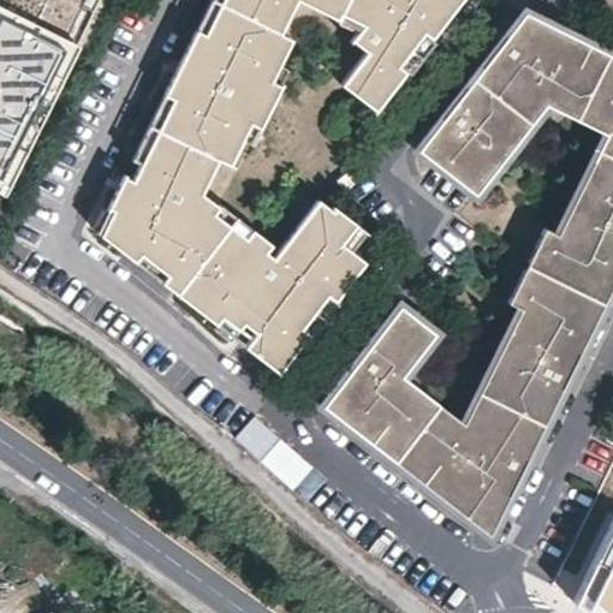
[(0,0),(0,177),(10,183),(103,0),(0,0)]
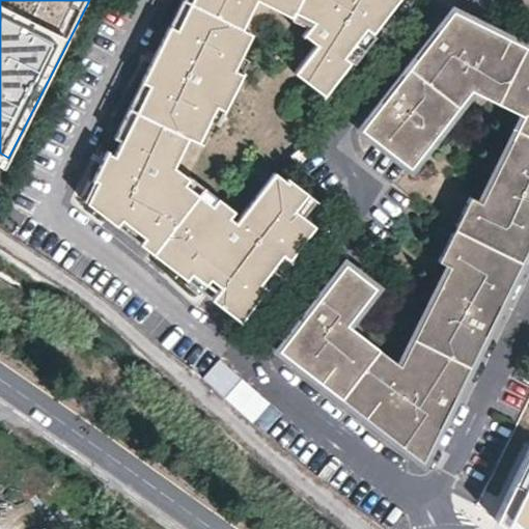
[(186,0),(192,3),(178,29),(171,26),(158,54),(165,58),(160,68),(152,64),(144,82),(151,86),(117,156),(111,168),(104,164),(96,179),(100,182),(100,184),(89,203),(119,226),(124,220),(147,238),(142,244),(190,280),(194,274),(209,284),(214,278),(222,268),(232,276),(224,286),(215,298),(245,319),(281,274),(274,269),(285,254),(291,259),(317,225),(306,217),(298,211),(308,195),(289,181),(287,184),(275,174),(237,224),(230,220),(235,213),(219,199),(214,206),(199,196),(186,186),(190,181),(174,169),(190,139),(199,144),(211,121),(217,108),(224,112),(243,76),(235,72),(242,58),(253,35),(243,31),(257,2),(294,20),(296,15),(315,24),(310,31),(306,36),(318,46),(296,75),(325,98),(351,64),(344,59),(356,45),(366,30),(373,35),(400,0),(186,0)]
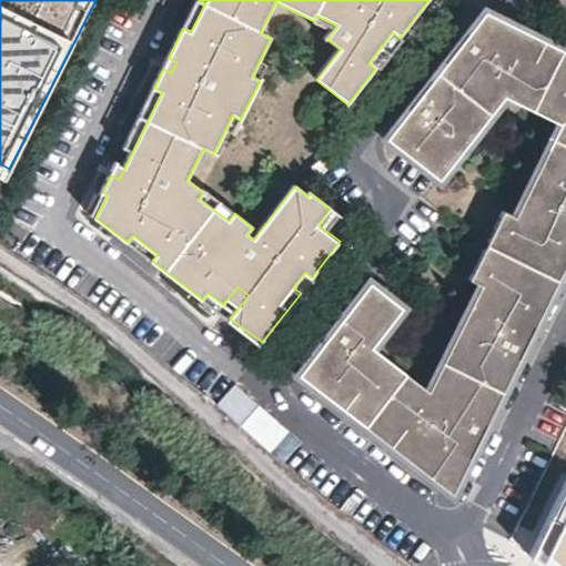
[(199,0),(196,0),(183,28),(191,31),(205,3),(199,0)]
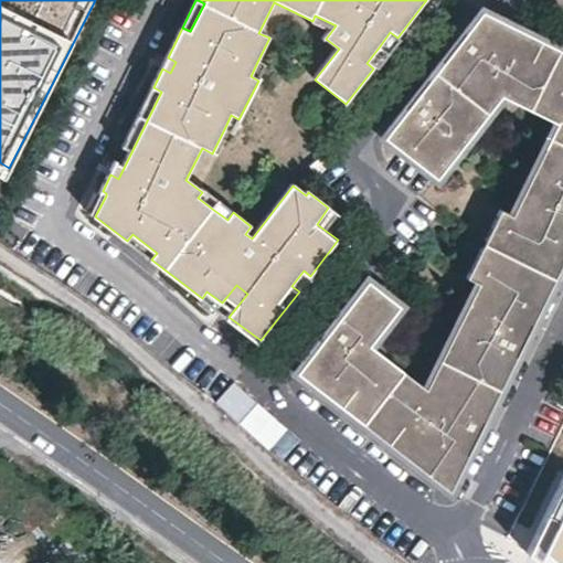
[(385,139),(385,140),(437,181),(474,134),(466,127),(492,93),(502,97),(559,125),(562,127),(562,136),(549,165),(541,161),(513,218),(501,212),(467,279),(478,286),(452,339),(460,343),(434,395),(427,390),(380,353),(371,347),(401,308),(386,296),(379,305),(361,291),(297,374),(326,396),(331,389),(422,459),(416,466),(450,492),(468,456),(475,444),(469,442),(474,432),(479,435),(486,421),(517,359),(523,346),(518,343),(521,336),(527,338),(533,326),(545,300),(537,297),(558,255),(562,257),(562,63),(521,42),(526,33),(484,13),(466,35),(458,46),(464,51),(458,59),(452,54),(443,65),(434,76),(429,82),(422,93),(427,97),(422,105),(415,101),(407,112),(385,139)]
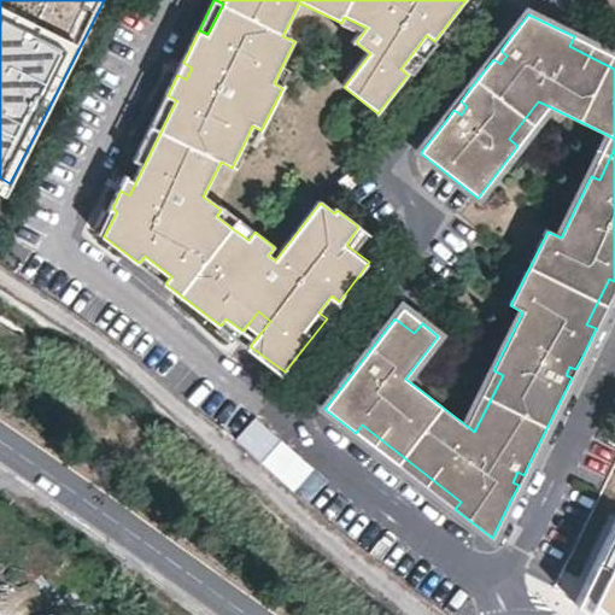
[(341,23),(340,25),(361,36),(367,28),(344,17),(341,23)]
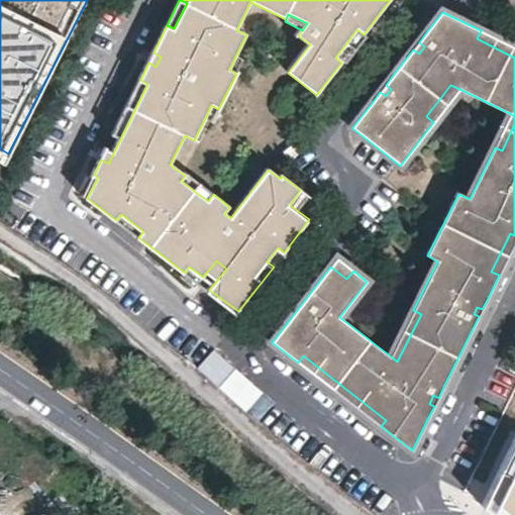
[(352,48),(364,34),(356,29),(346,43),(352,48)]
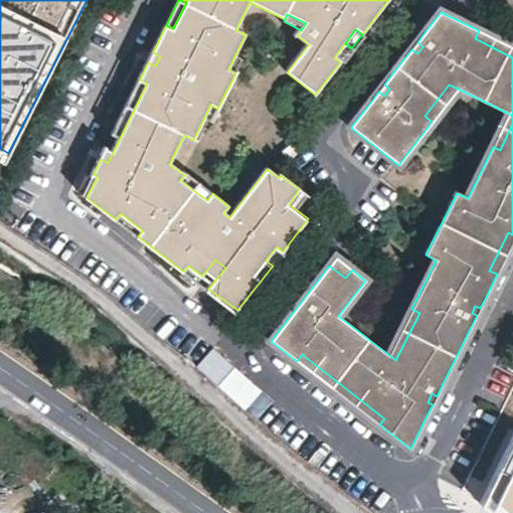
[(512,47),(479,30),(475,38),(512,57),(512,47)]
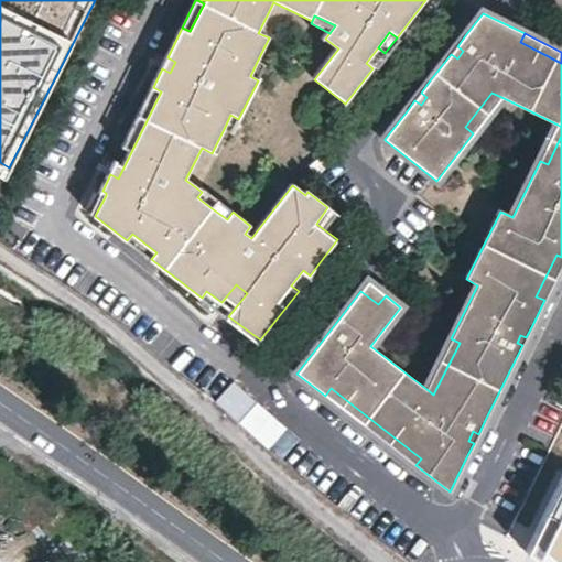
[(454,50),(451,54),(457,58),(463,51),(457,46),(454,50)]
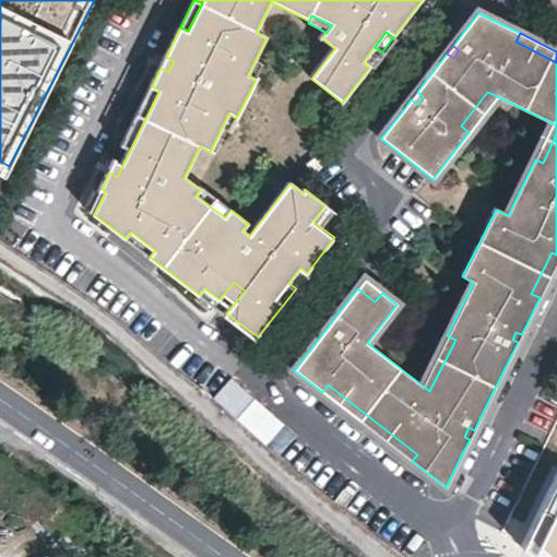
[(369,68),(381,52),(375,47),(363,62),(369,68)]
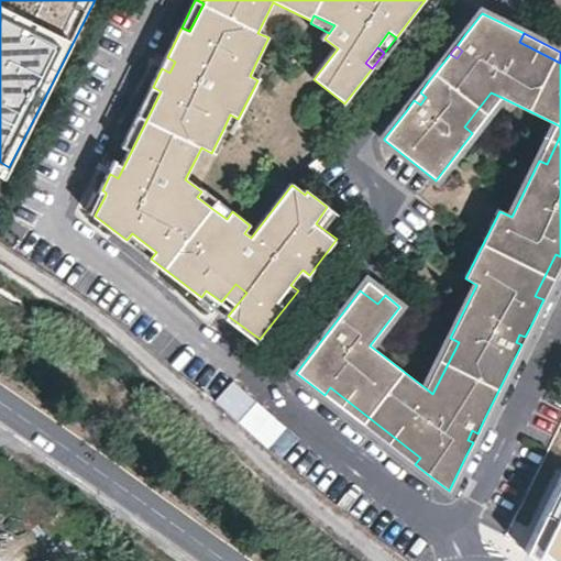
[(167,57),(162,68),(169,73),(175,62),(167,57)]
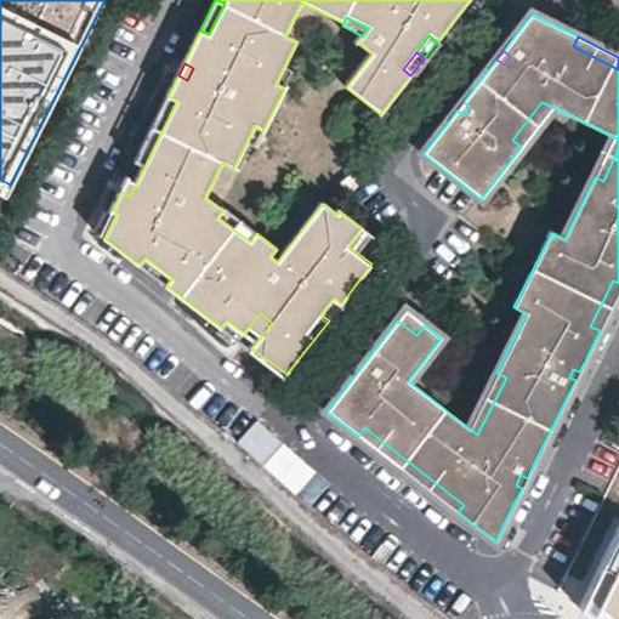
[(291,72),(283,68),(276,84),(284,89),(291,72)]
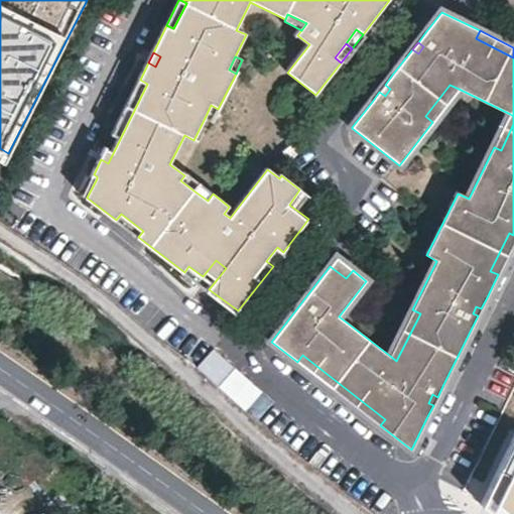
[(140,80),(127,106),(134,109),(147,84),(140,80)]
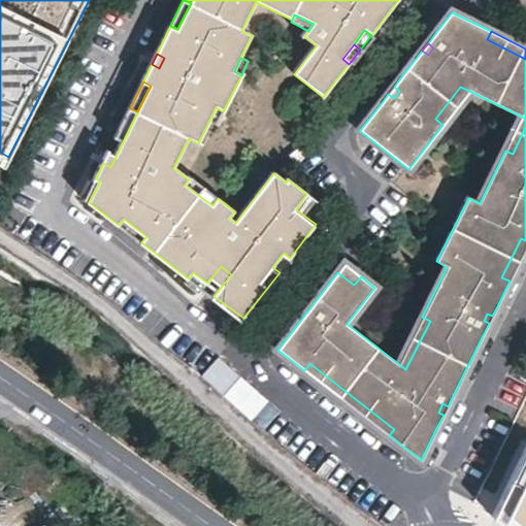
[(391,90),(388,94),(394,98),(399,91),(394,87),(391,90)]
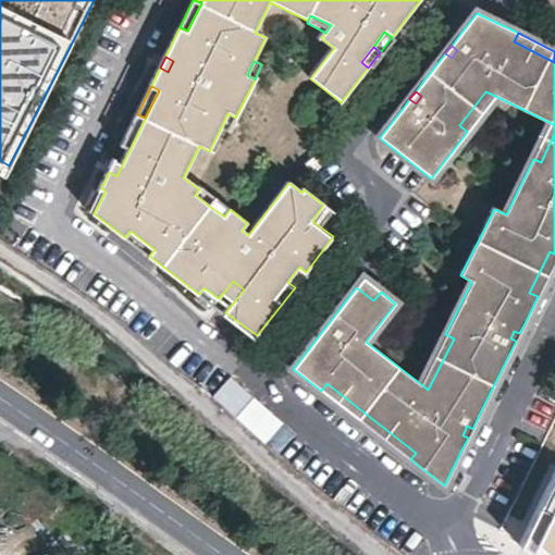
[(459,125),(467,132),(495,96),(485,91),(459,125)]
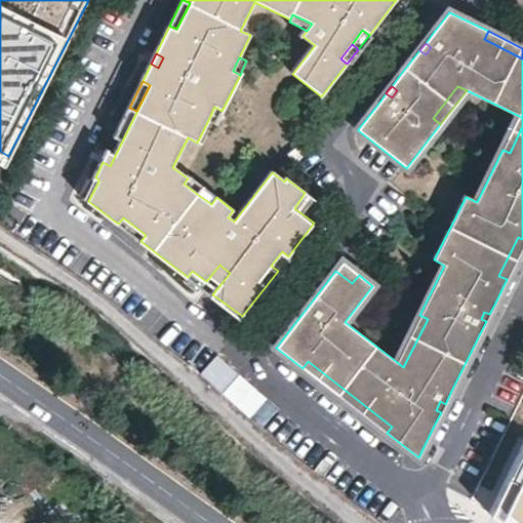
[(215,124),(222,111),(214,107),(208,120),(215,124)]
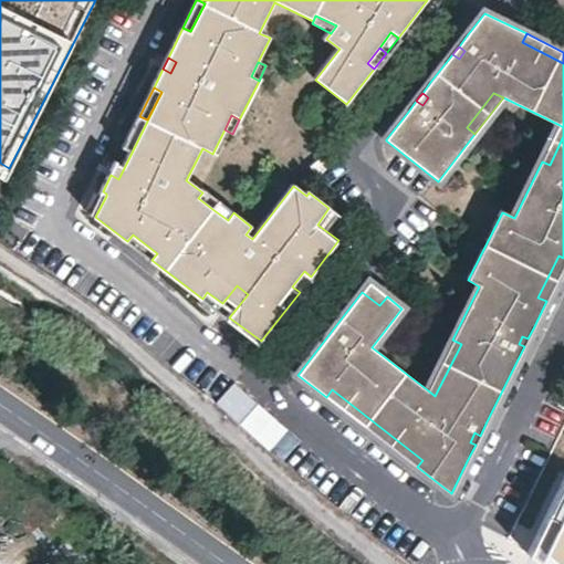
[(139,116),(124,148),(132,152),(147,119),(139,116)]
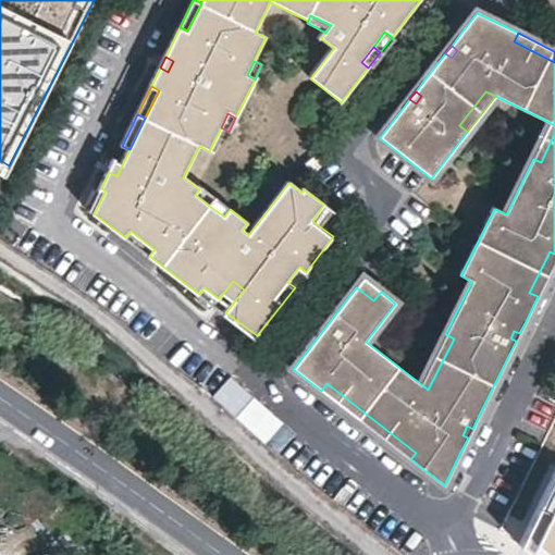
[(554,125),(551,123),(533,159),(541,162),(554,134),(554,125)]
